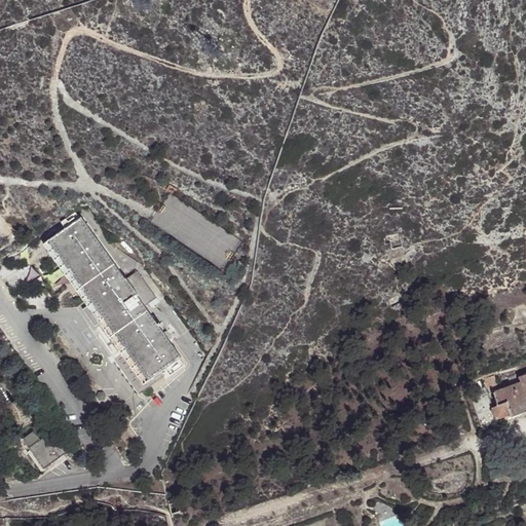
[(177,361),(180,359),(181,358),(160,328),(163,326),(160,323),(157,325),(145,306),(137,296),(139,295),(126,277),(125,278),(83,219),(81,220),(77,215),(57,229),(60,235),(46,247),(88,306),(91,304),(102,320),(99,322),(143,384),(160,372),(171,365),(177,361)]
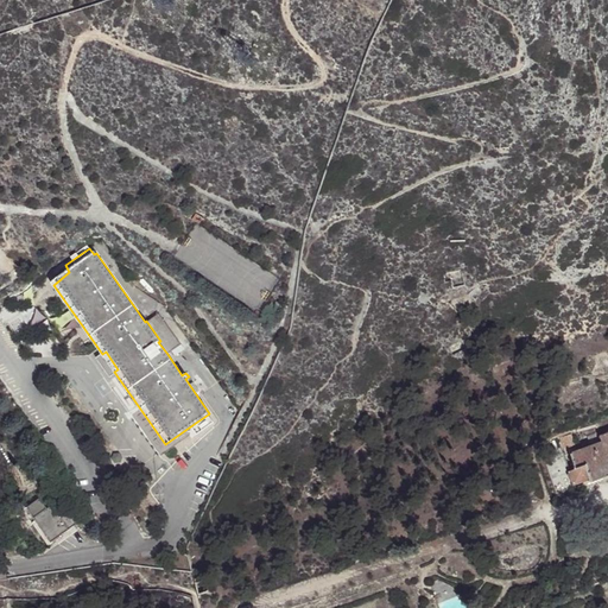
[(158,342),(168,354),(179,344),(157,312),(146,321),(160,341),(158,342)]
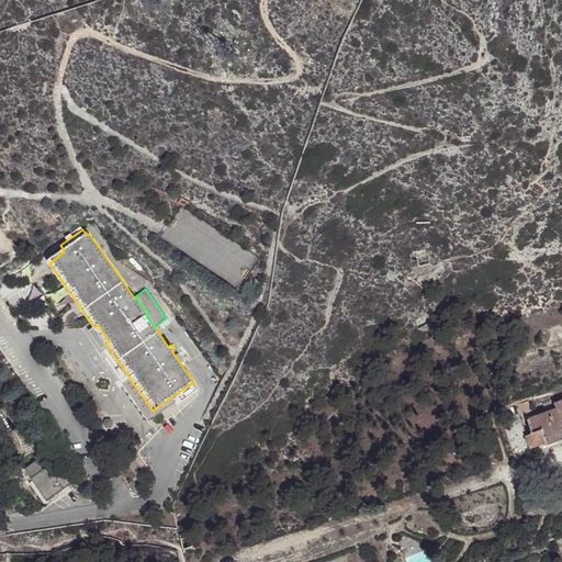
[(102,346),(105,344),(109,341),(98,325),(94,327),(92,329),(102,346)]
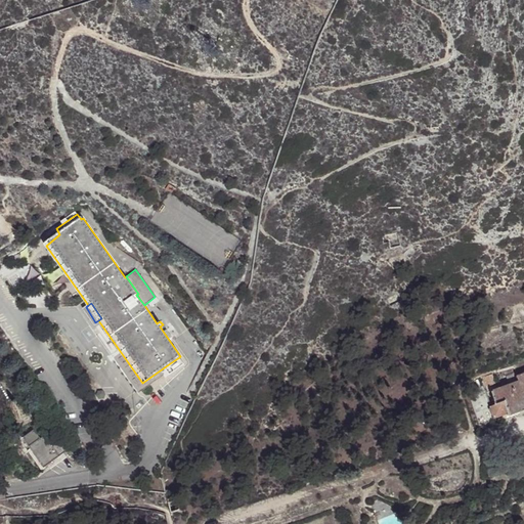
[(183,363),(179,357),(176,359),(178,362),(172,367),(175,369),(183,363)]
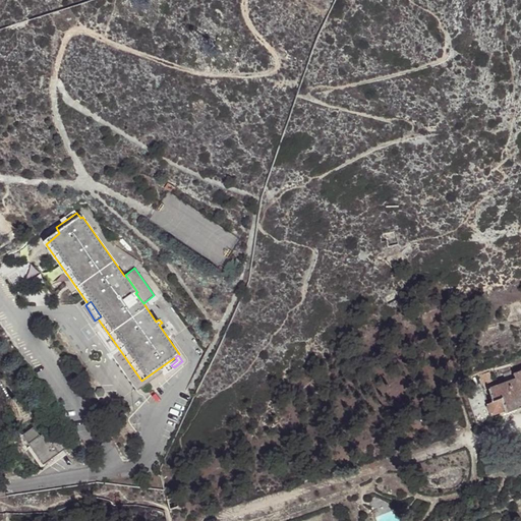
[(164,375),(174,367),(171,365),(169,361),(159,368),(164,375)]
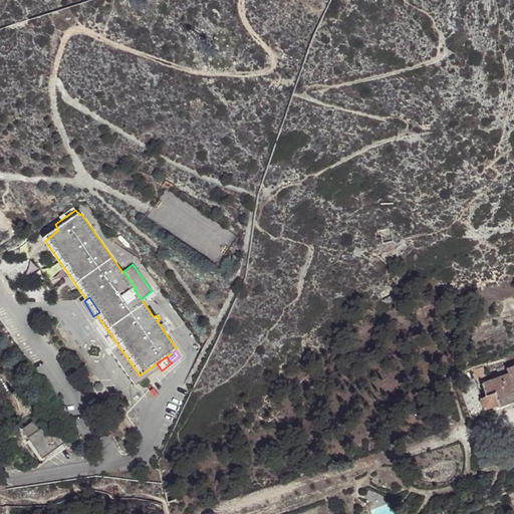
[(173,364),(172,362),(162,370),(163,371),(173,364)]
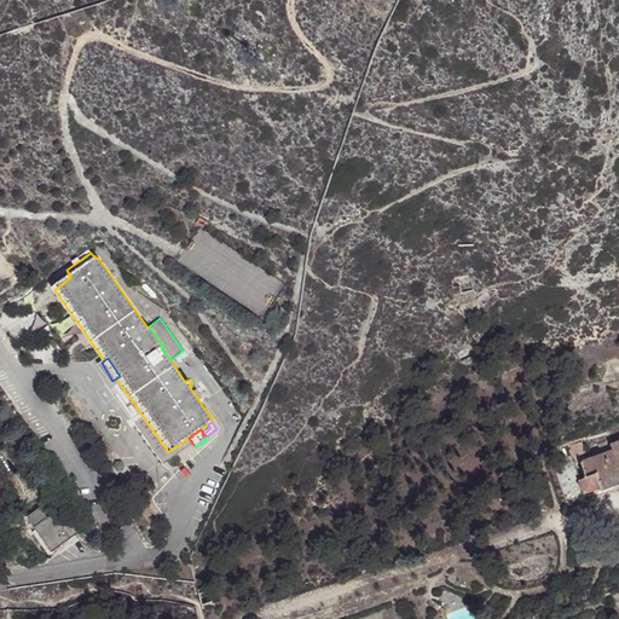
[(571,443),(574,455),(588,450),(584,438),(571,443)]
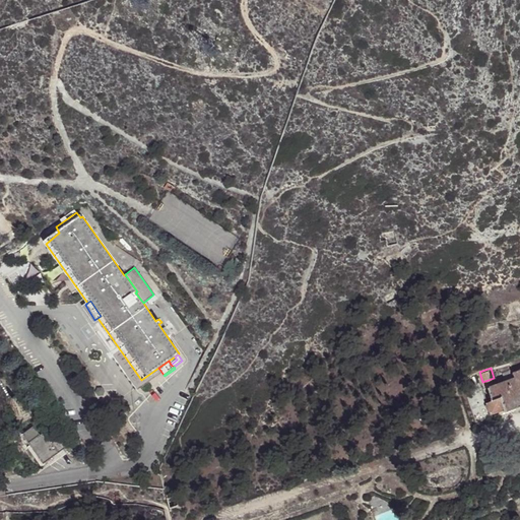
[(519,370),(513,373),(515,377),(490,385),(493,397),(488,400),(493,412),(507,407),(508,411),(519,407),(519,370)]
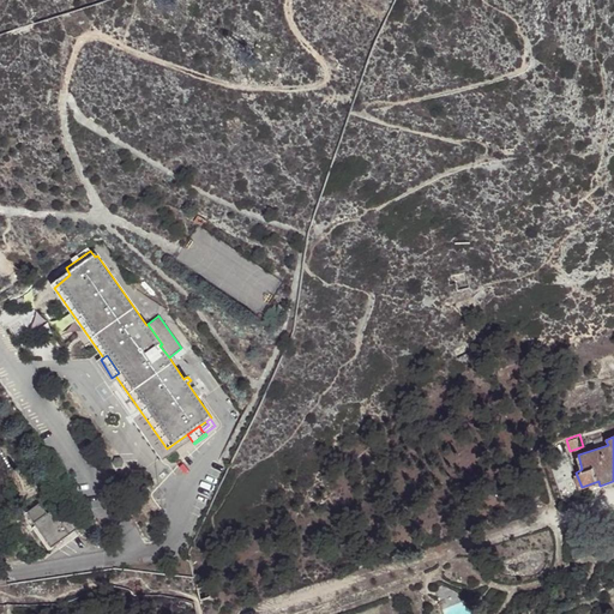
[(315,505),(324,501),(321,495),(314,494),(313,501),(315,505)]
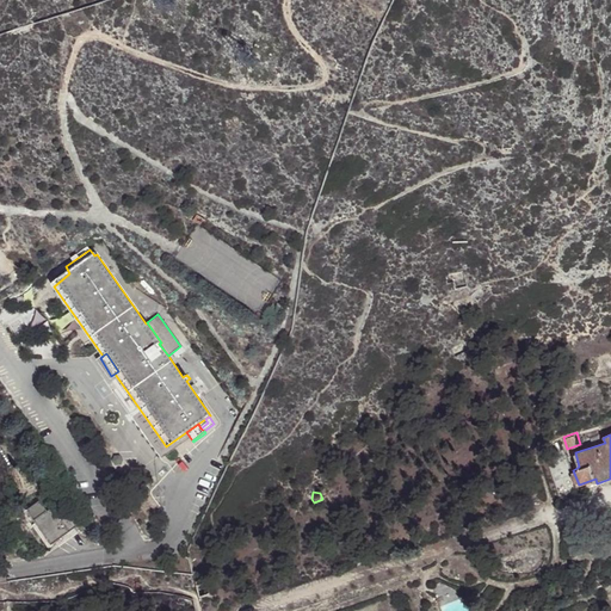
[(32,518),(45,508),(37,498),(24,507),(32,518)]
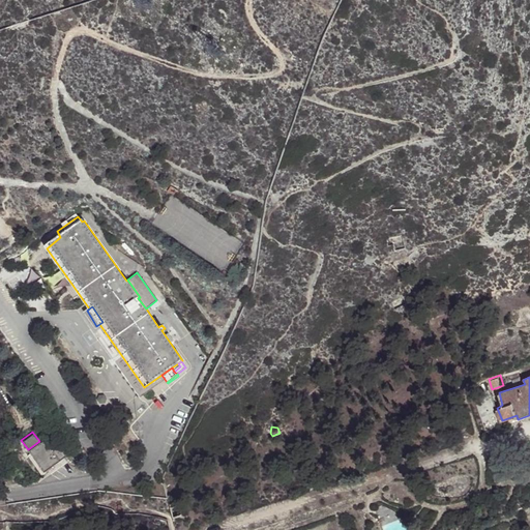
[(42,471),(52,465),(65,455),(64,454),(67,452),(53,432),(39,441),(28,449),(30,453),(42,471)]
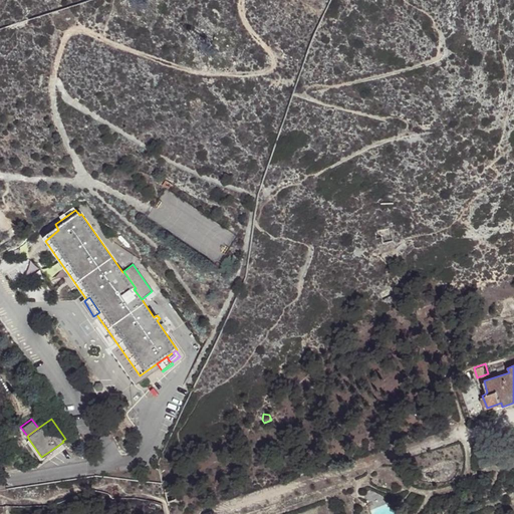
[(52,453),(50,451),(41,457),(29,440),(27,441),(40,461),(52,453)]
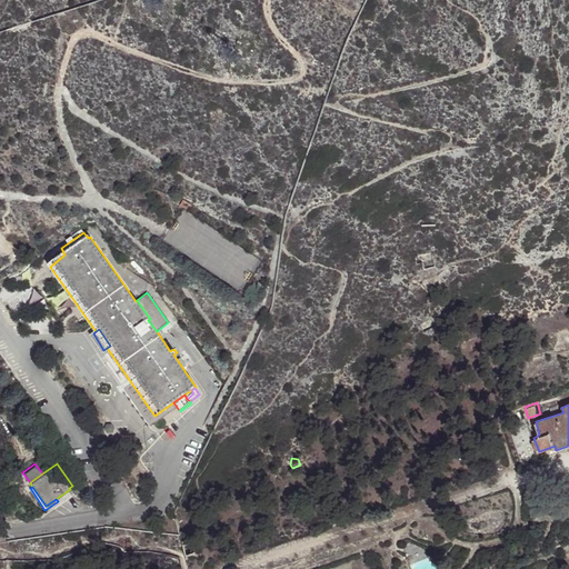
[(192,541),(181,545),(186,557),(196,553),(192,541)]
